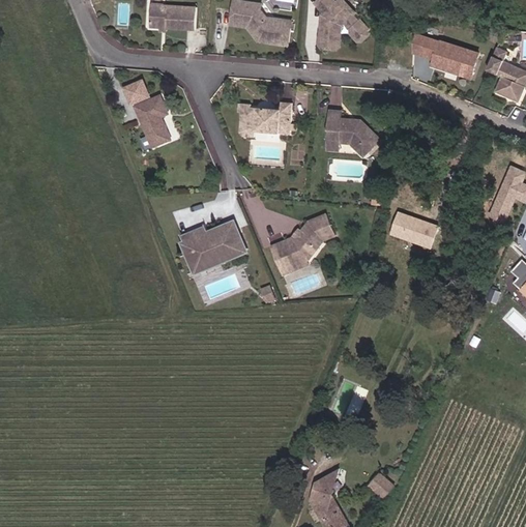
[(252,8),(245,1),(238,0),(232,0),(229,24),(246,27),(250,33),(260,33),(263,42),(287,46),(290,21),(266,17),(260,9),(252,8)]
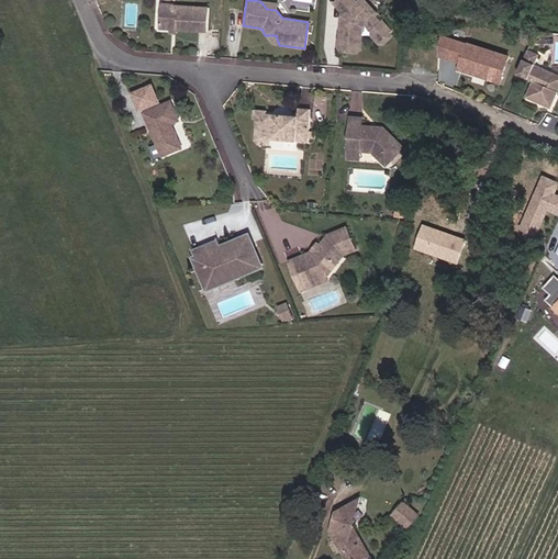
[(380,22),(374,14),(377,12),(366,0),(358,0),(357,1),(356,0),(336,0),(334,2),(343,11),(341,13),(345,20),(339,24),(338,46),(342,49),(356,51),(360,47),(361,25),(365,22),(371,30),(371,33),(378,42),(382,43),(391,35),(391,32),(382,21),(380,22)]
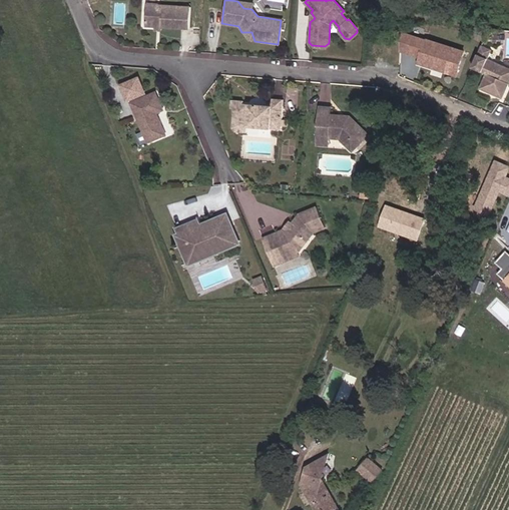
[(243,8),(251,9),(252,3),(237,1),(243,8)]
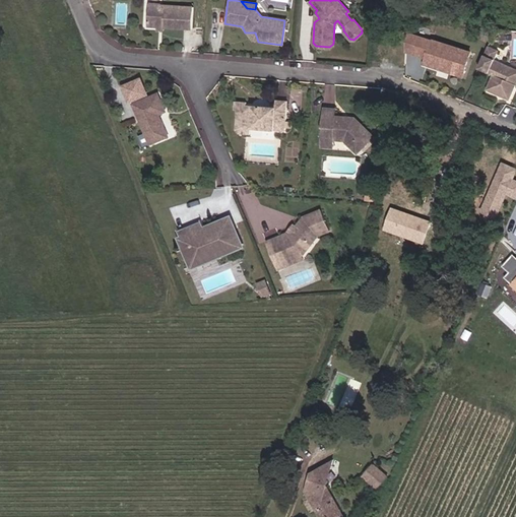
[(145,26),(155,26),(163,27),(189,29),(191,6),(146,3),(145,26)]
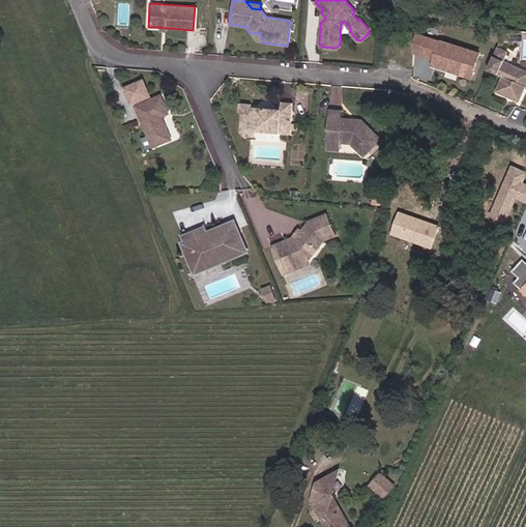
[(60,16),(54,19),(57,26),(63,23),(60,16)]
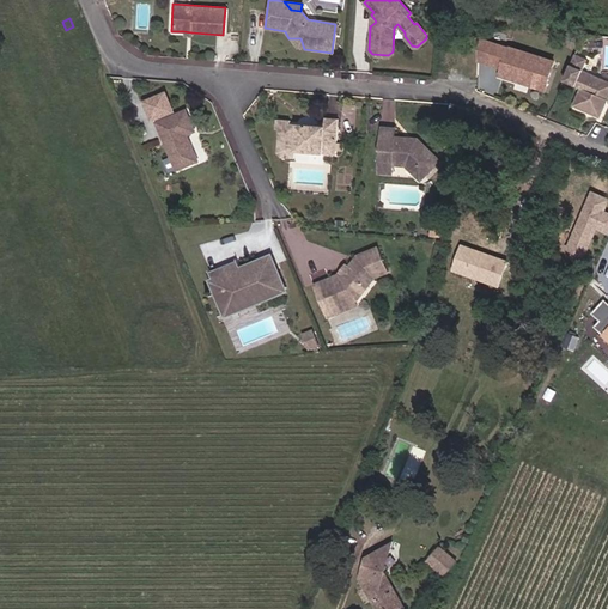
[(301,38),(289,38),(296,48),(304,49),(301,38)]
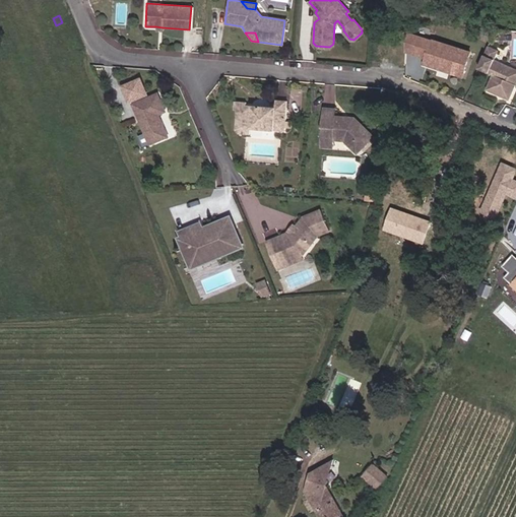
[(470,50),(431,36),(423,64),(463,75),(470,50)]
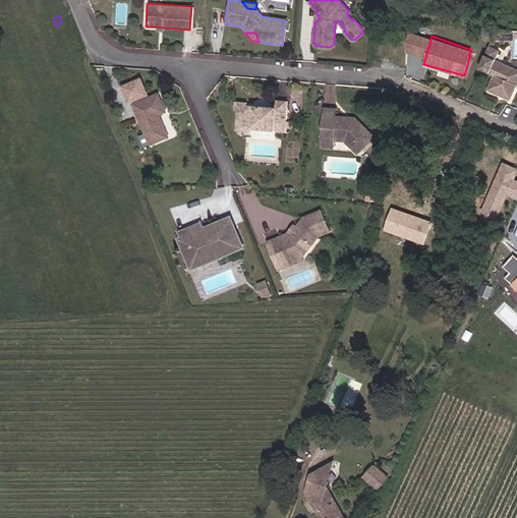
[(516,78),(516,66),(486,53),(479,66),(495,73),(487,89),(510,99),(516,78)]
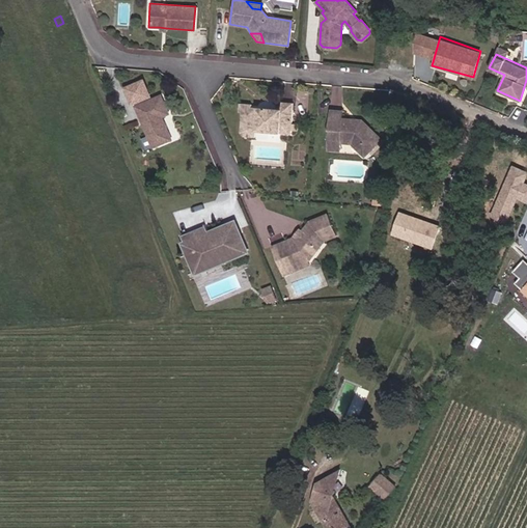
[(293,98),(295,82),(280,80),(279,96),(293,98)]
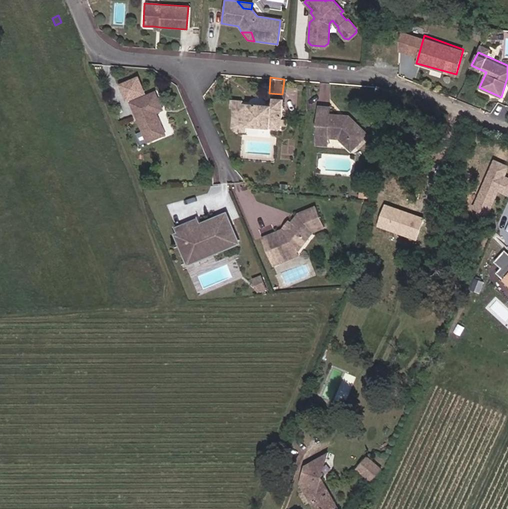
[(154,115),(159,113),(151,92),(127,101),(144,143),(162,135),(154,115)]
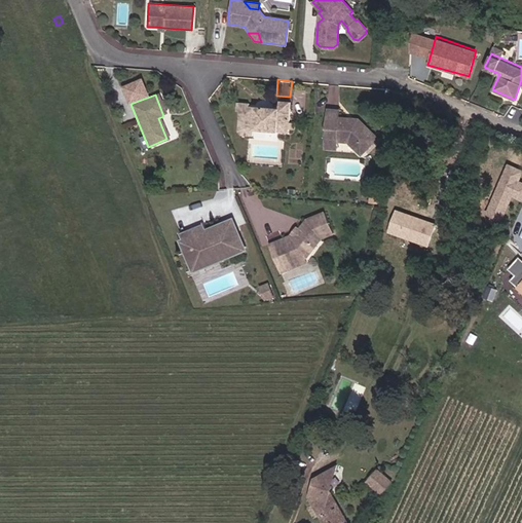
[(247,105),(234,105),(234,113),(239,113),(239,118),(236,118),(236,134),(239,137),(251,138),(251,132),(286,134),(287,103),(276,102),(275,109),(246,108),(247,105)]
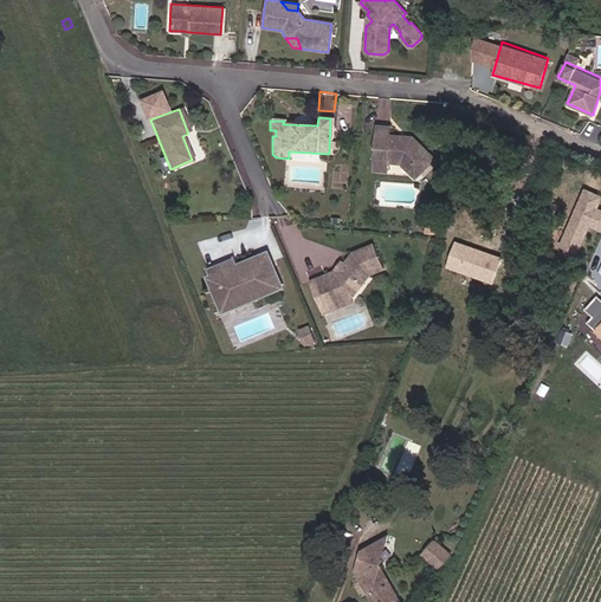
[(374,127),(372,162),(385,163),(396,164),(413,180),(431,161),(408,138),(386,137),(386,127),(374,127)]
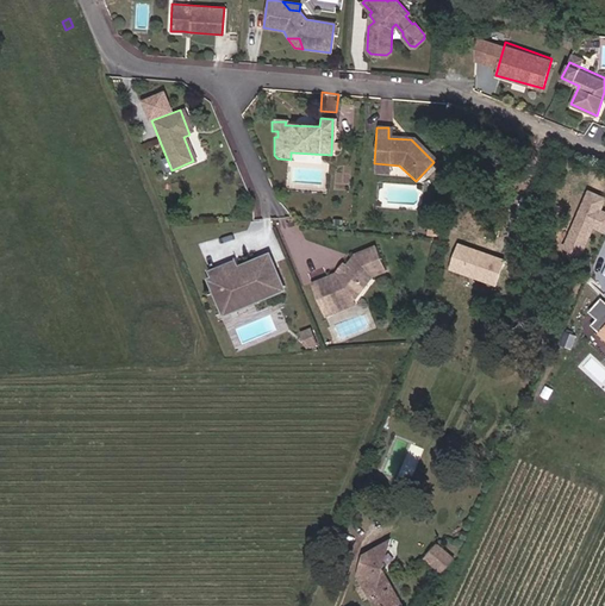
[(387,164),(374,163),(374,174),(386,174),(387,164)]
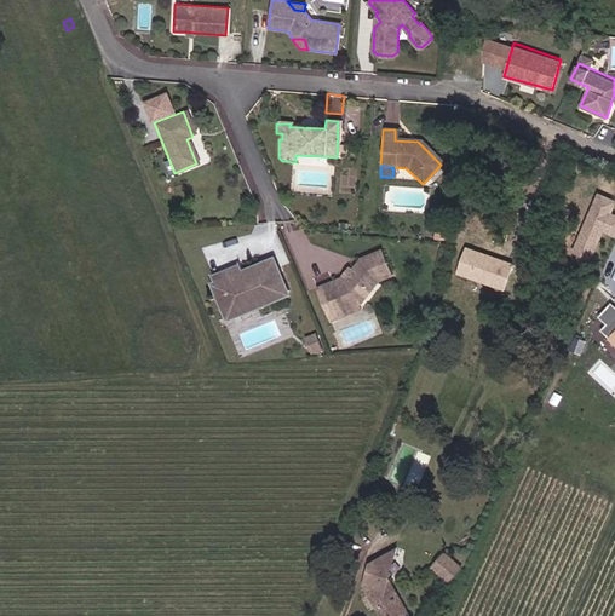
[(614,195),(596,186),(570,247),(588,255),(601,226),(614,232),(614,211),(609,209),(614,195)]
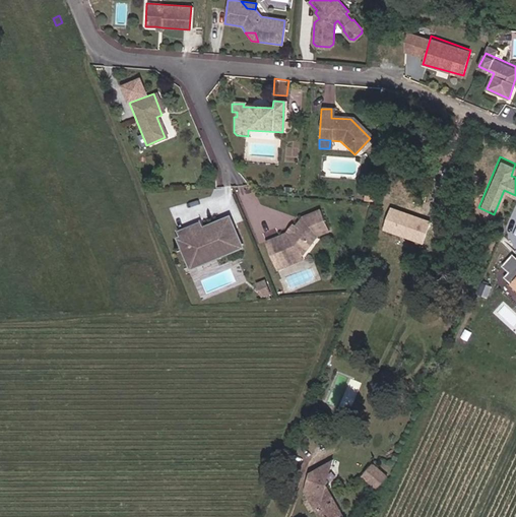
[(430,216),(390,203),(382,227),(423,240),(430,216)]
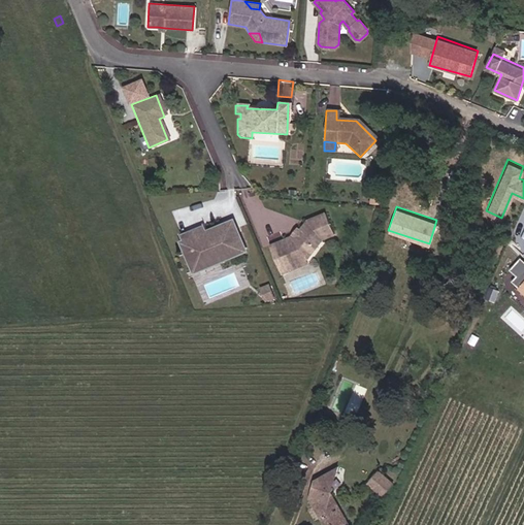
[(284,247),(281,239),(266,245),(274,265),(288,260),(294,263),(305,259),(322,238),(332,233),(323,212),(305,220),(297,231),(288,244),(284,247)]
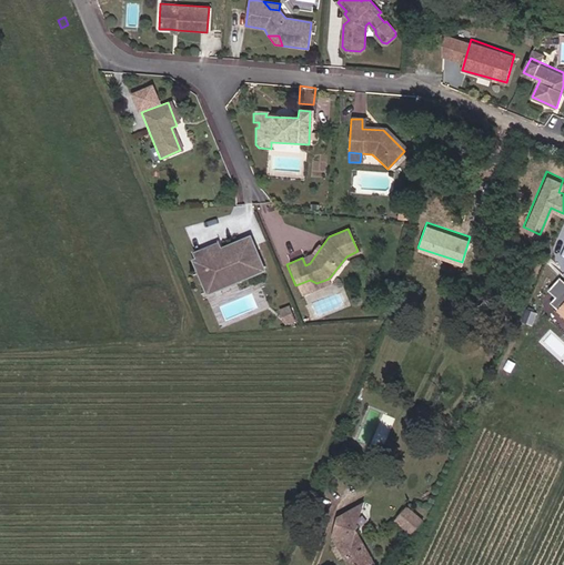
[(223,258),(250,246),(247,240),(221,251),(223,258)]
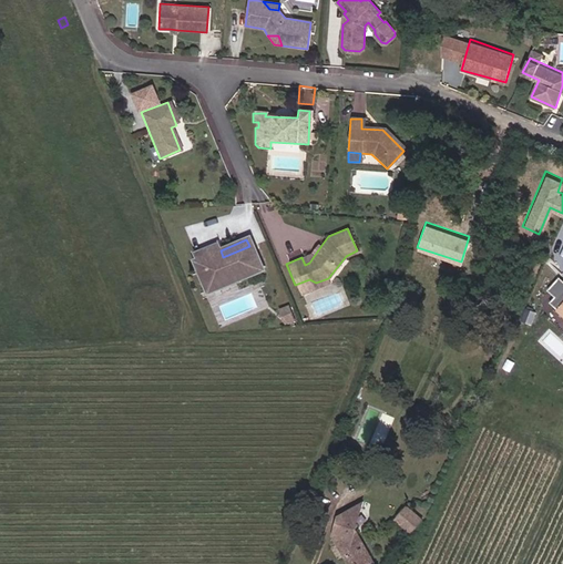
[(213,265),(197,272),(206,290),(258,269),(249,246),(223,257),(221,250),(217,243),(206,248),(213,265)]
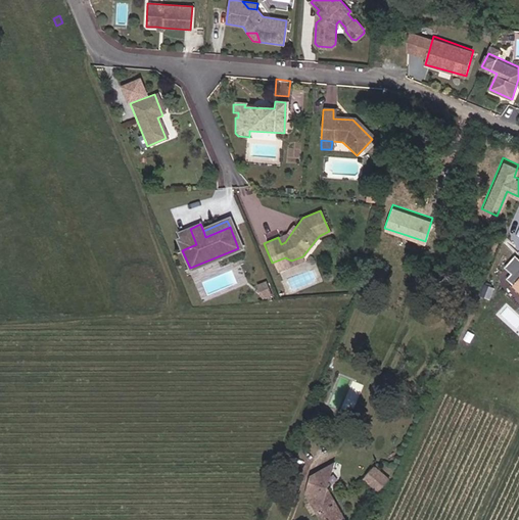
[(285,242),(294,229),(291,225),(285,234),(278,237),(281,244),(285,242)]
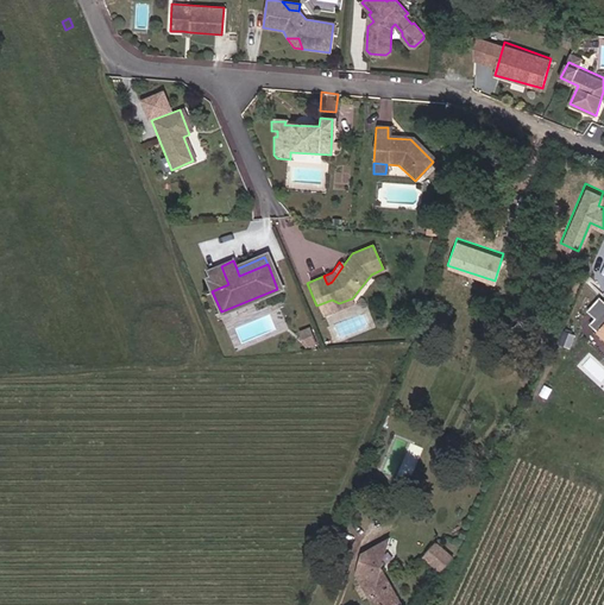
[(228,284),(221,266),(205,273),(212,291),(228,284)]
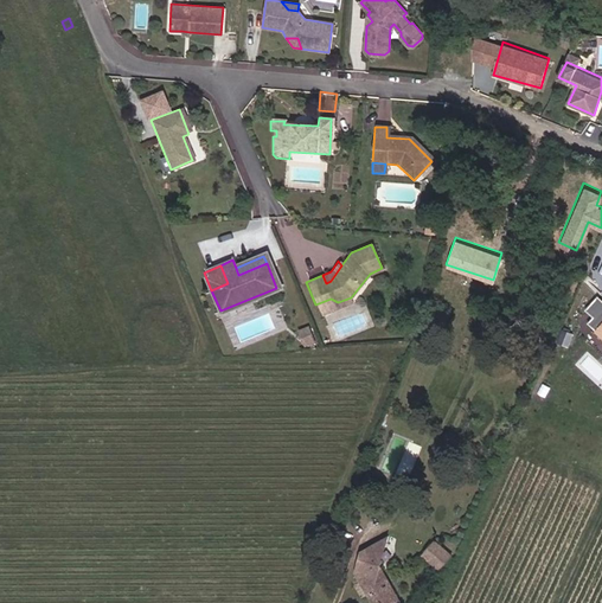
[(587,306),(594,313),(601,303),(601,295),(599,293),(587,306)]
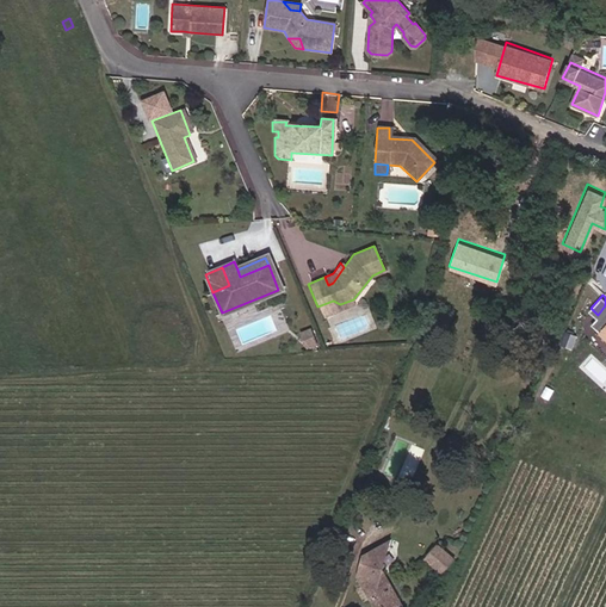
[(333,301),(317,307),(322,317),(354,303),(353,299),(340,304),(333,301)]
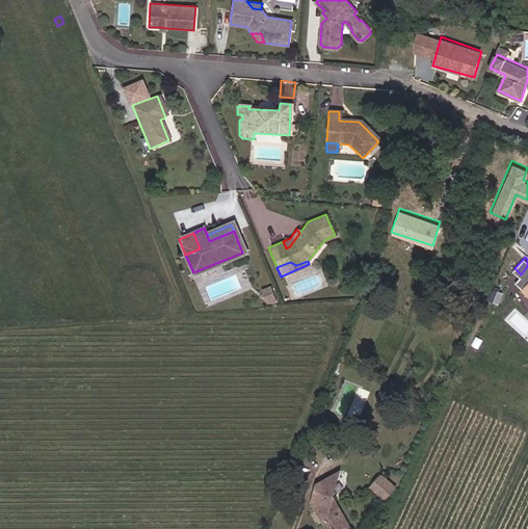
[(527,281),(521,274),(516,281),(524,287),(527,283),(527,281)]
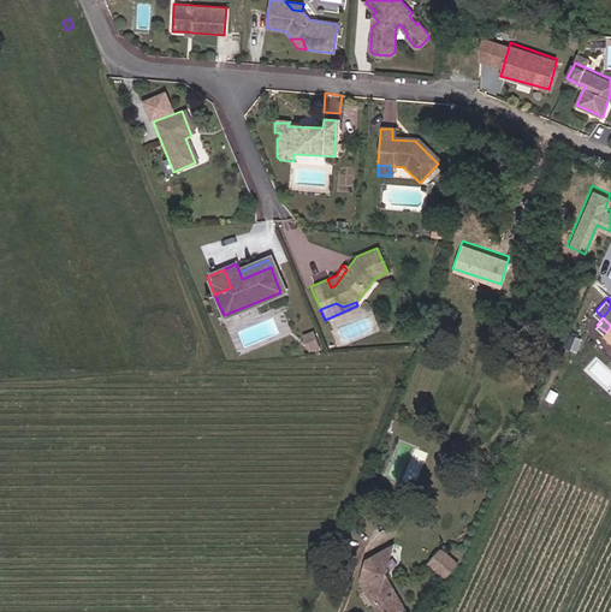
[(379,554),(369,559),(363,574),(368,583),(365,584),(377,611),(399,611),(402,611),(384,575),(386,569),(379,554)]
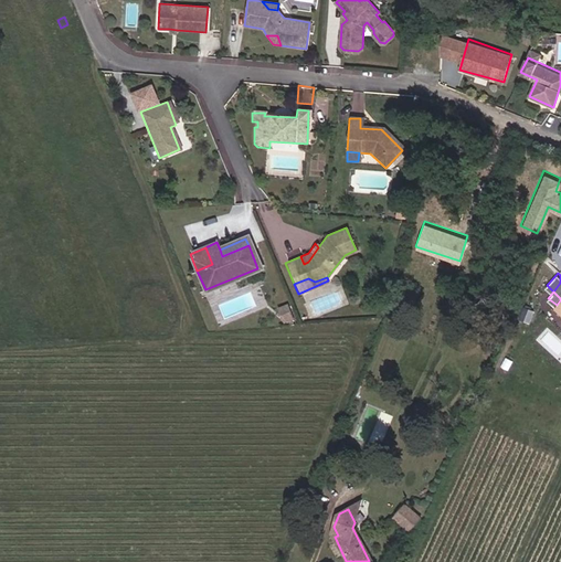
[(399,511),(389,523),(404,537),(414,523),(399,511)]
